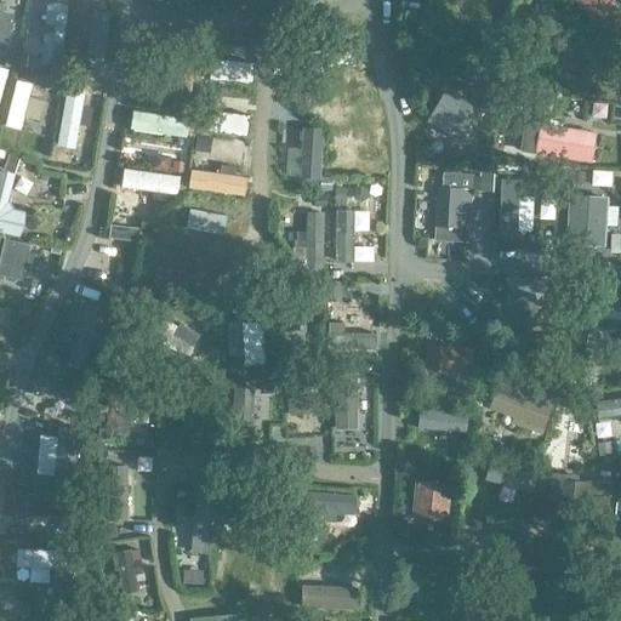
[(615,0),(579,0),(591,21),(617,5),(615,0)]
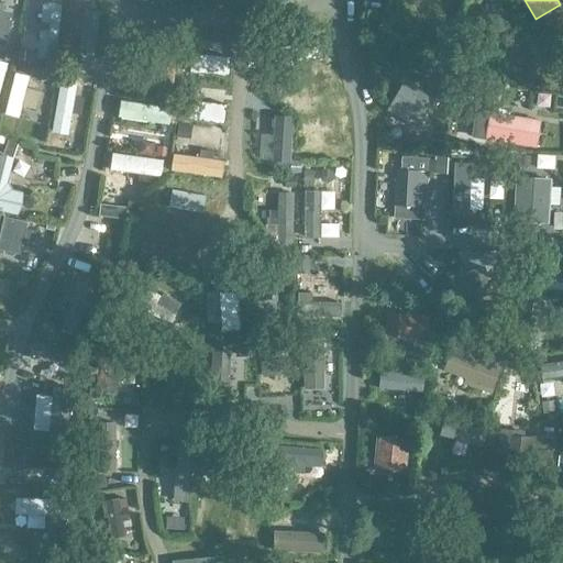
[(0,4),(0,43),(4,44),(11,15),(1,12),(3,6),(0,4)]
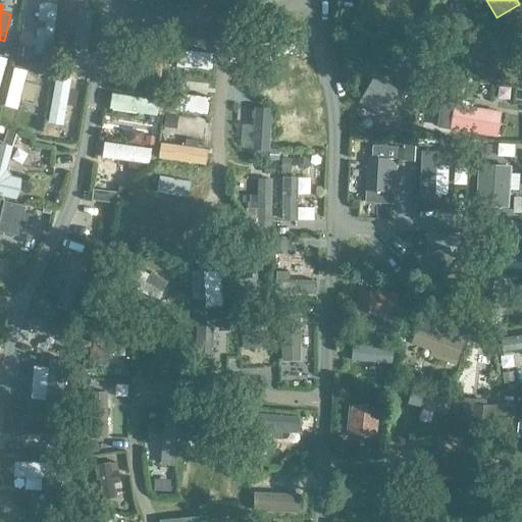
[(41,5),(35,56),(51,58),(57,7),(41,5)]
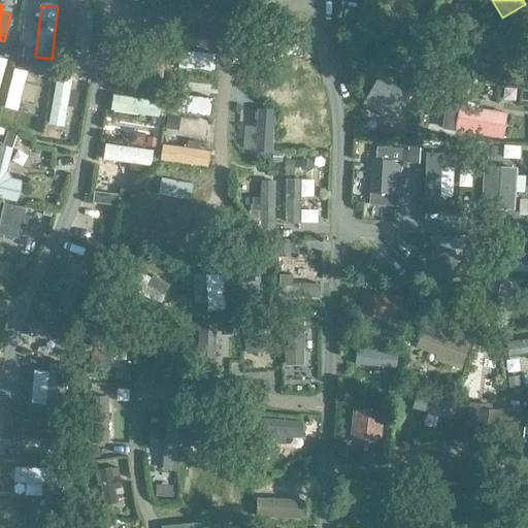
[(423,35),(413,40),(418,52),(428,46),(423,35)]
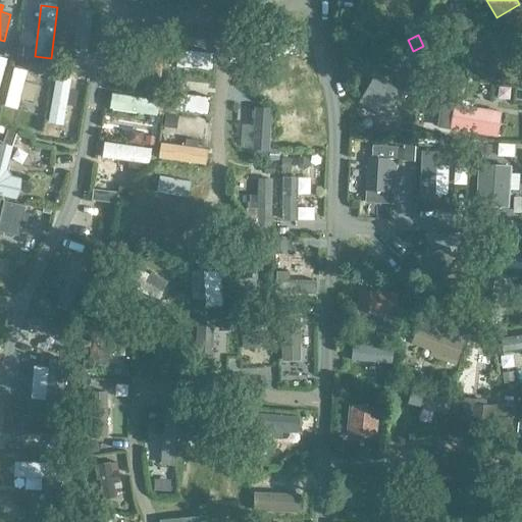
[(141,50),(125,47),(119,83),(136,85),(141,50)]
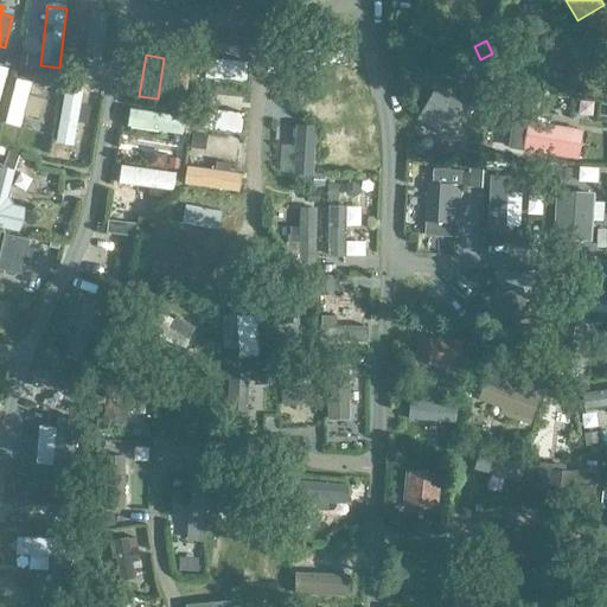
[(33,56),(23,56),(21,66),(32,68),(33,56)]
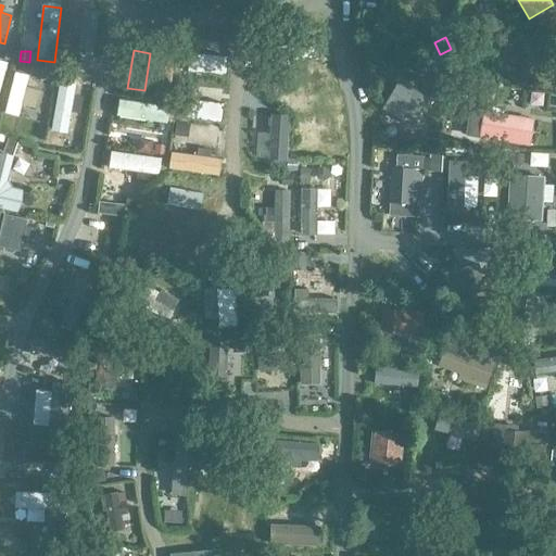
[(190,54),(188,73),(226,76),(228,58),(190,54)]
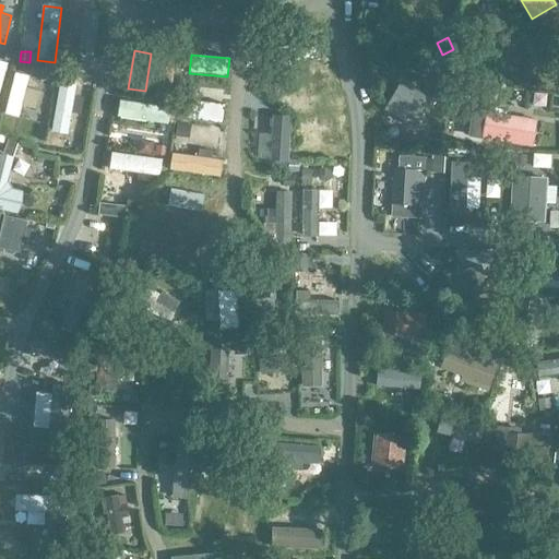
[(426,58),(418,70),(425,74),(432,62),(426,58)]
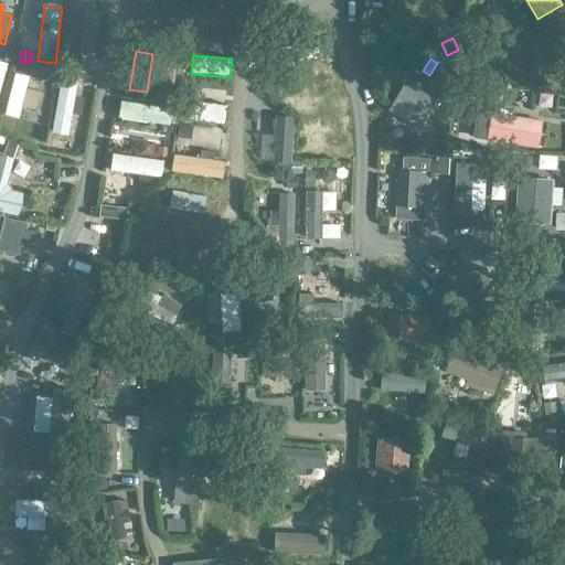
[(406,84),(390,110),(417,128),(418,128),(427,112),(432,114),(444,94),(451,98),(467,73),(455,65),(433,100),(406,84)]
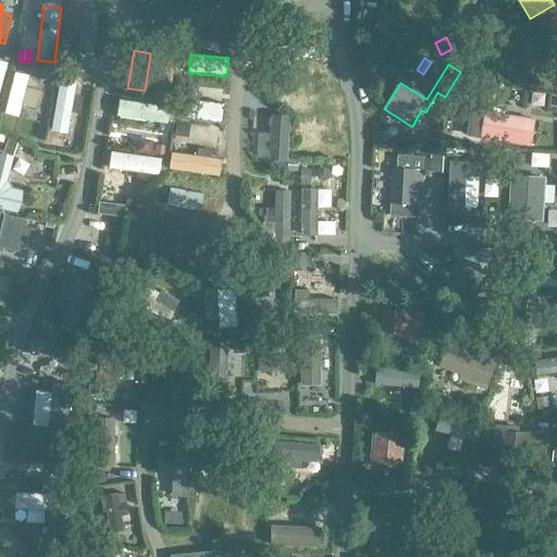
[(15,74),(4,114),(19,118),(28,77),(15,74)]
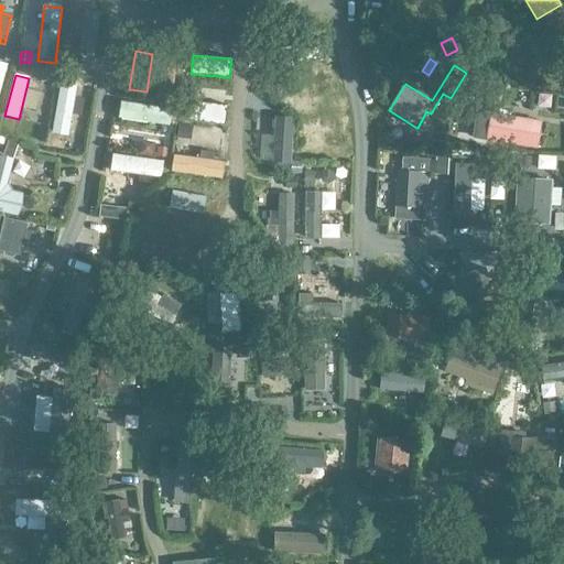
[(488,79),(484,99),(496,101),(499,82),(488,79)]
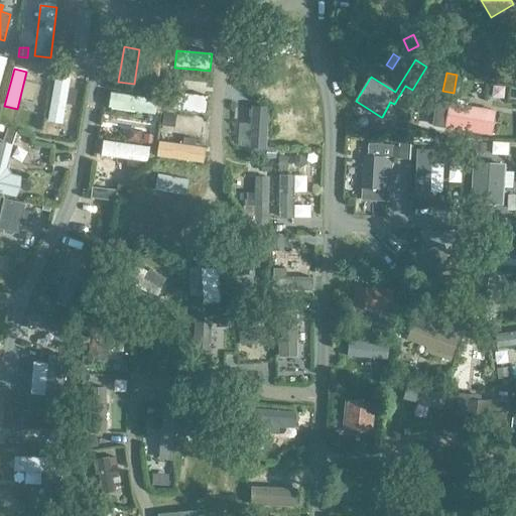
[(55,78),(47,122),(62,125),(70,81),(55,78)]
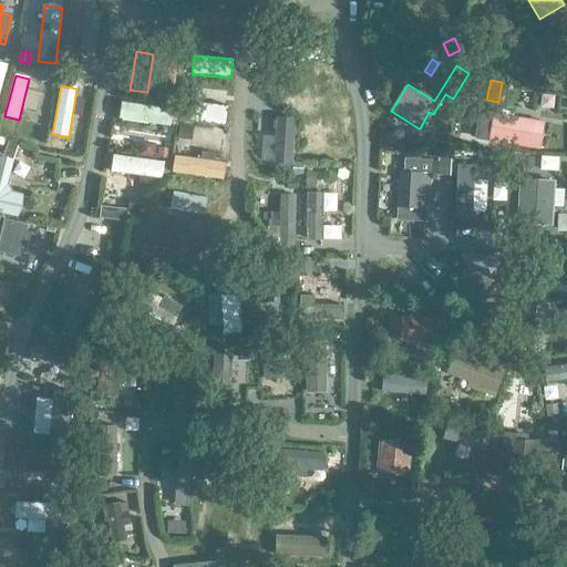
[(174,110),(121,103),(119,121),(172,129),(174,110)]
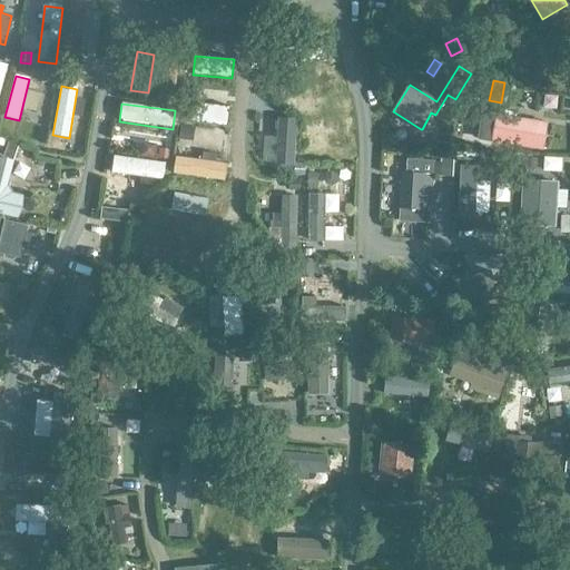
[(184,121),(229,127),(232,110),(186,105),(184,121)]
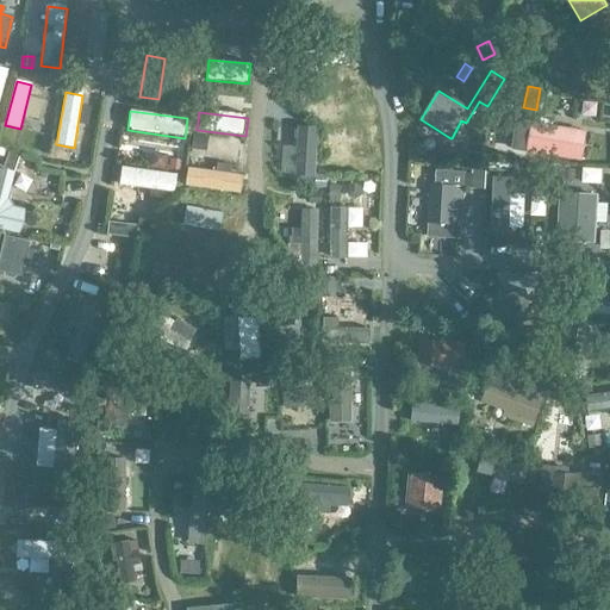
[(516,122),(512,150),(568,159),(573,130),(516,122)]
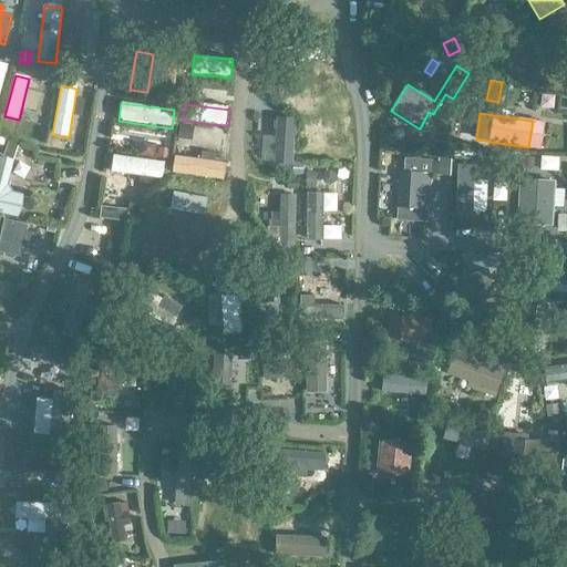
[(291,165),(294,119),(276,117),(274,164),(291,165)]
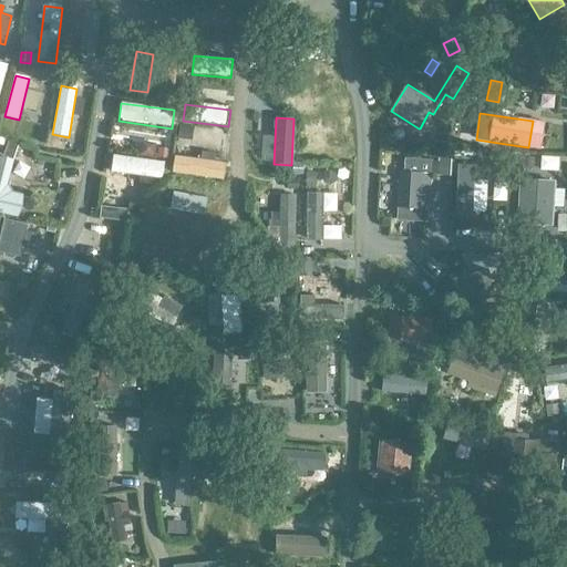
[(192,127),(181,126),(179,138),(189,140),(192,127)]
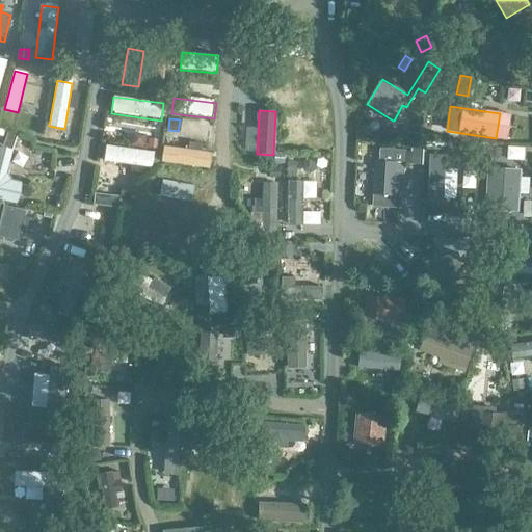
[(16,137),(7,134),(4,145),(12,148),(16,137)]
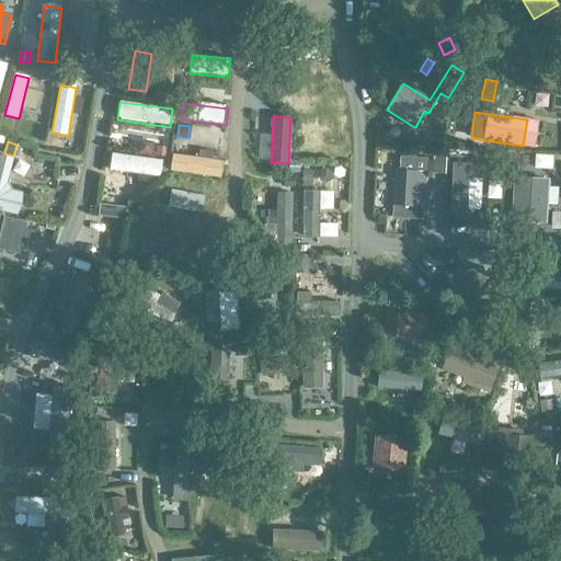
[(168,149),(157,148),(156,156),(167,157),(168,149)]
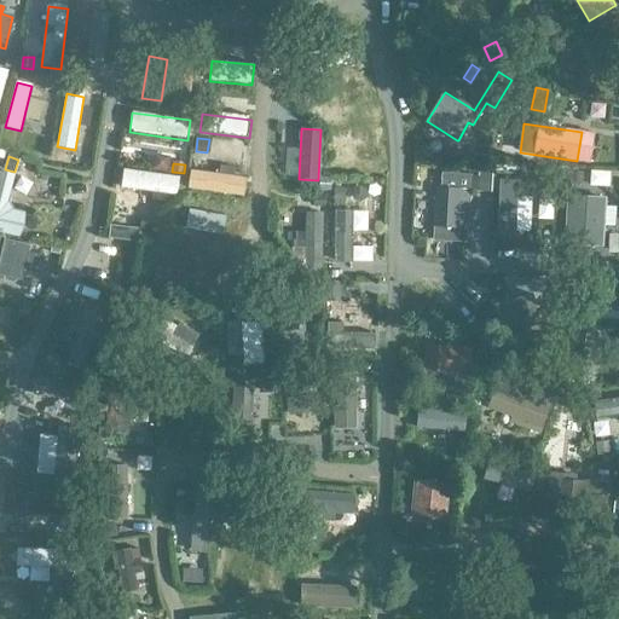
[(521,165),(521,175),(534,177),(536,166),(521,165)]
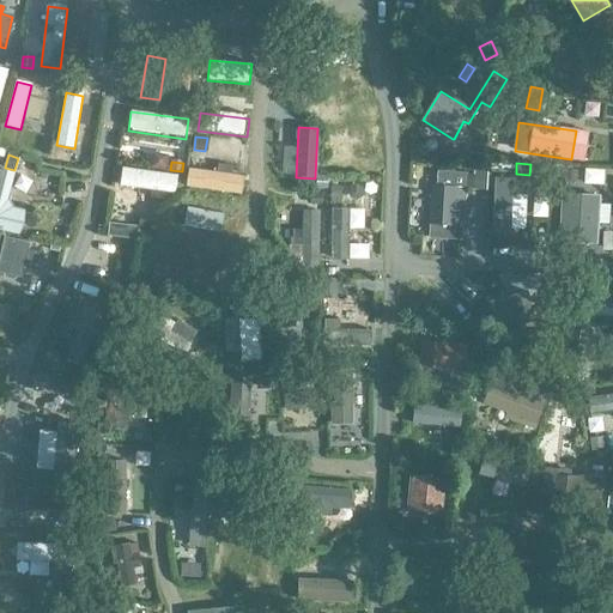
[(188,170),(186,186),(241,194),(243,177),(231,176),(232,167),(218,164),(217,174),(188,170)]
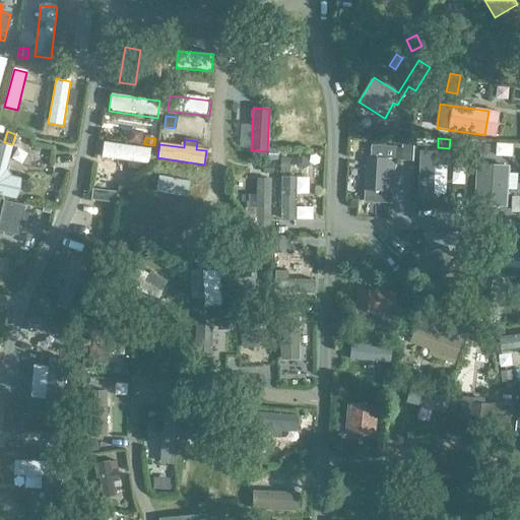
[(105,143),(103,157),(129,160),(128,168),(139,170),(140,163),(148,164),(150,149),(105,143)]
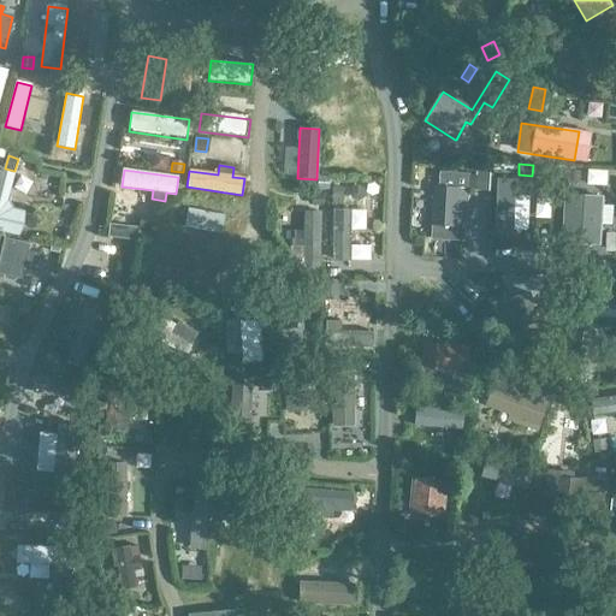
[(0,231),(19,236),(25,213),(6,208),(15,176),(0,171),(0,231)]
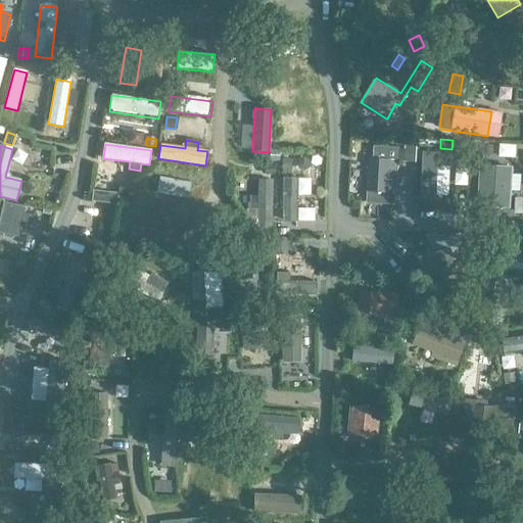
[(405,146),(403,161),(415,162),(416,146),(405,146)]
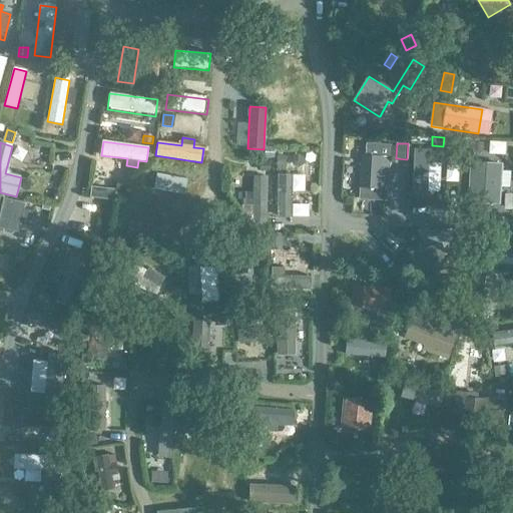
[(482,143),(466,143),(466,151),(482,151),(482,143)]
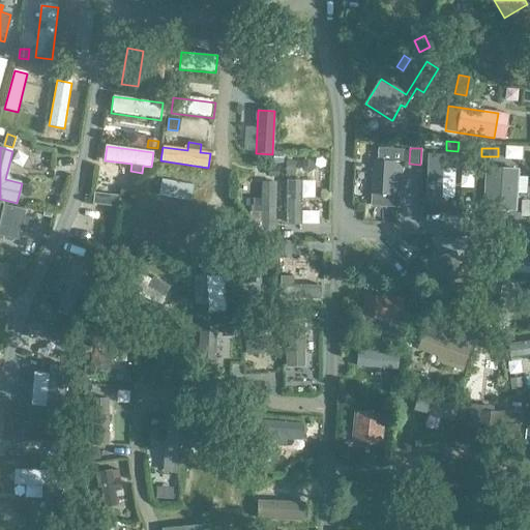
[(283,153),(273,153),(273,162),(283,163),(283,153)]
